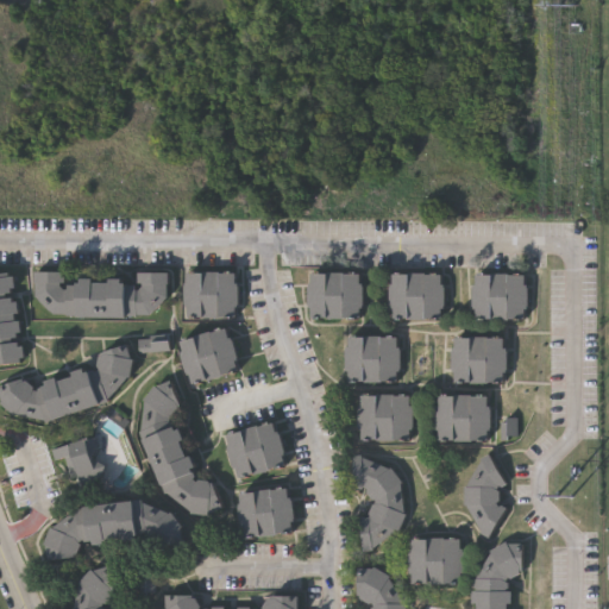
[(136,315),(136,318),(68,316),(39,300),(32,287),(32,269),(46,269),(62,269),(62,271),(69,282),(136,282),(144,269),(171,269),(171,284),(162,300),(136,315)]
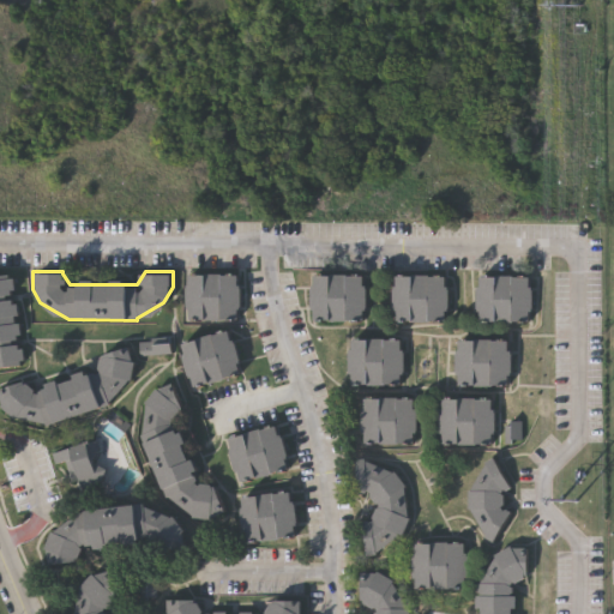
[(241,274),(241,320),(187,320),(187,274),(241,274)]
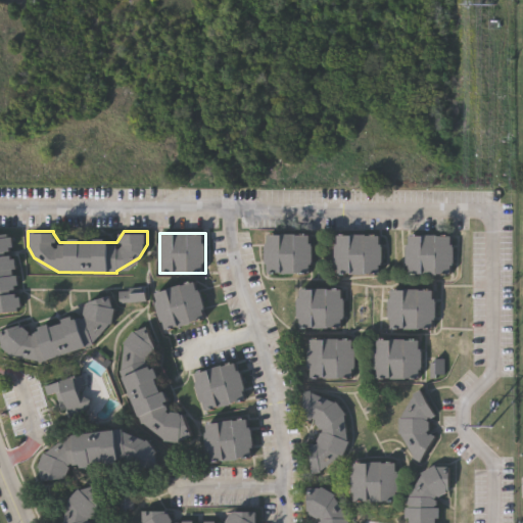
[(0,313),(0,234),(13,234),(18,312),(0,313)]
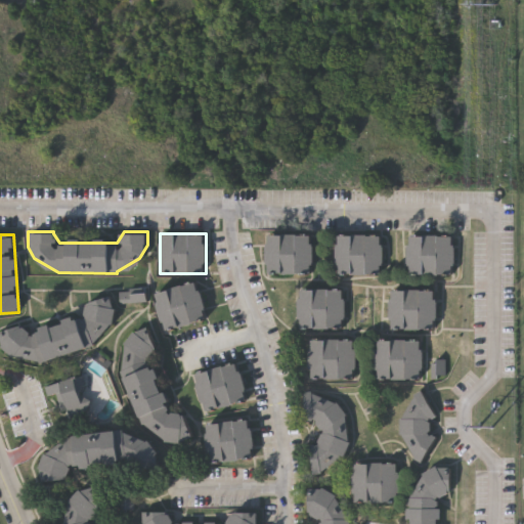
[(311,234),(311,273),(267,274),(267,234),(311,234)]
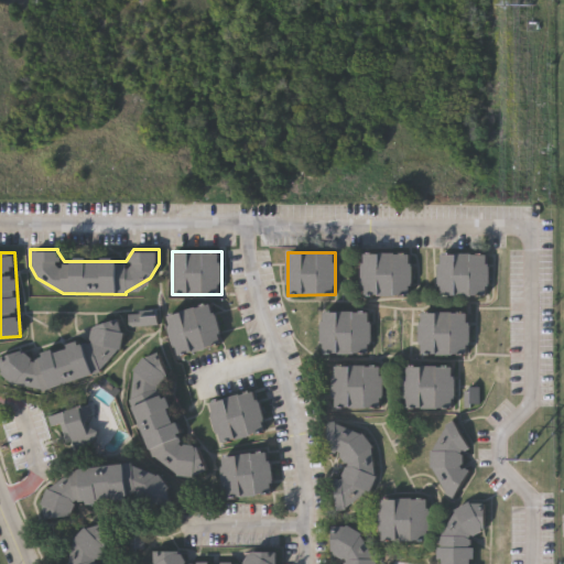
[(411,253),(411,295),(364,295),(364,253),(411,253)]
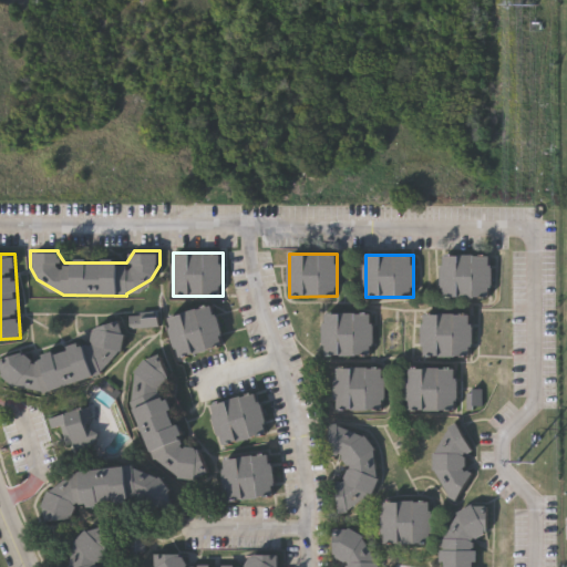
[(442,298),(442,256),(491,256),(491,298),(442,298)]
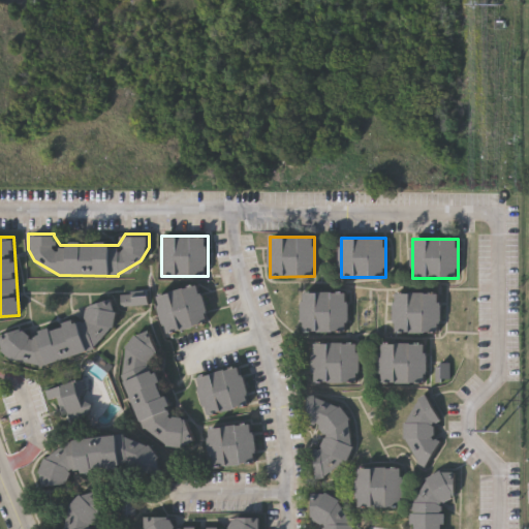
[(156,296),(201,284),(211,321),(165,334),(156,296)]
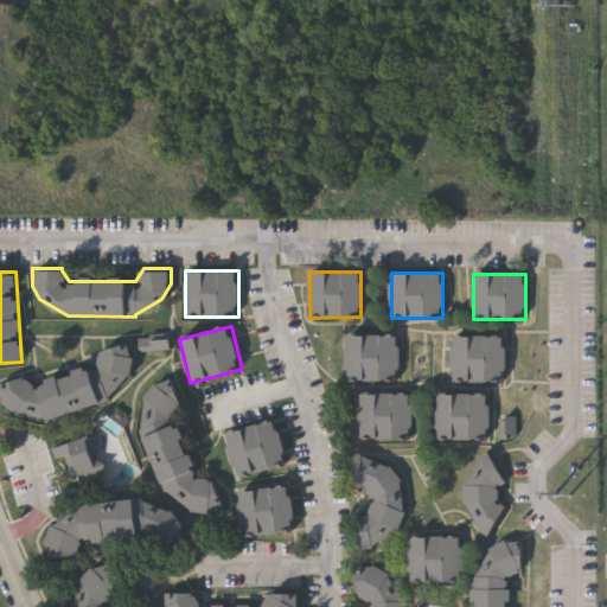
[(398,381),(346,381),(346,336),(398,336),(398,381)]
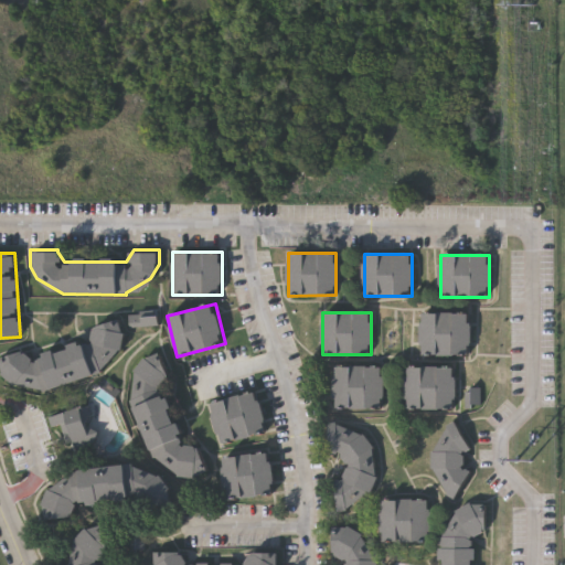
[(422,355),(422,313),(470,313),(470,355),(422,355)]
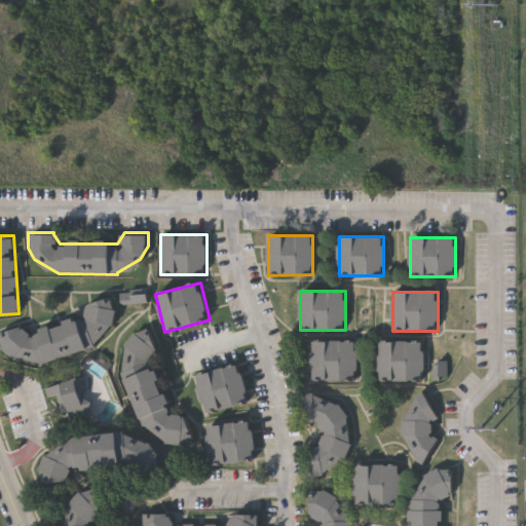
[(150,294),(123,294),(123,306),(150,306),(150,294)]
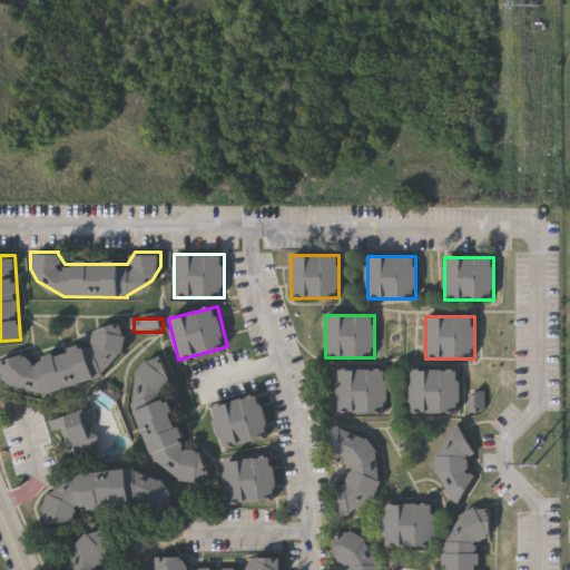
[(101,371),(101,373),(42,394),(11,389),(0,380),(0,361),(7,359),(21,354),(21,356),(31,363),(90,342),(94,328),(117,320),(121,333),(119,351),(101,371)]
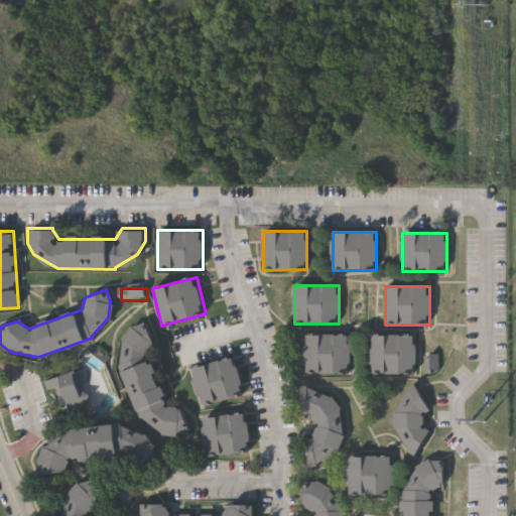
[(142,418),(140,418),(119,366),(123,338),(131,327),(145,321),(150,333),(155,346),(153,346),(146,355),(167,408),(180,409),(188,431),(176,435),(161,433),(142,418)]
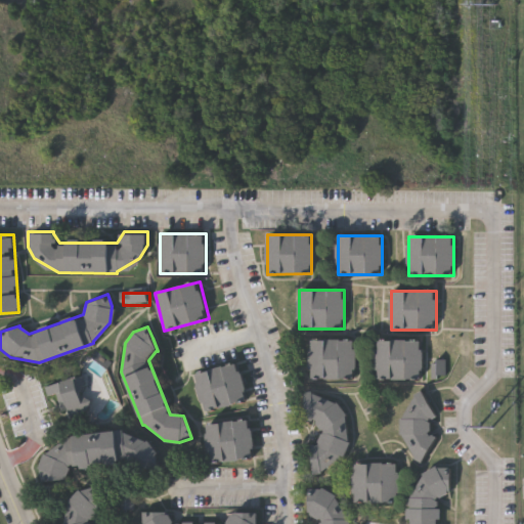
[(310,340),(354,340),(354,380),(310,380),(310,340)]
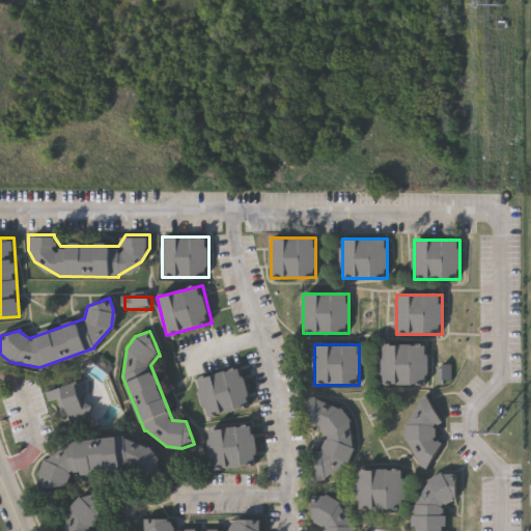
[(383,385),(383,345),(426,345),(426,385),(383,385)]
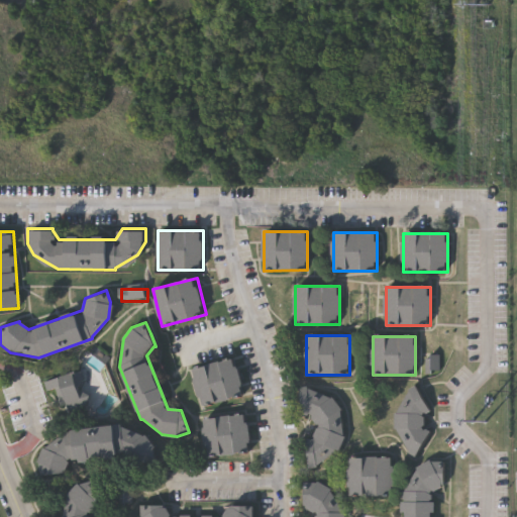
[(245,395),(201,405),(194,368),(237,357),(245,395)]
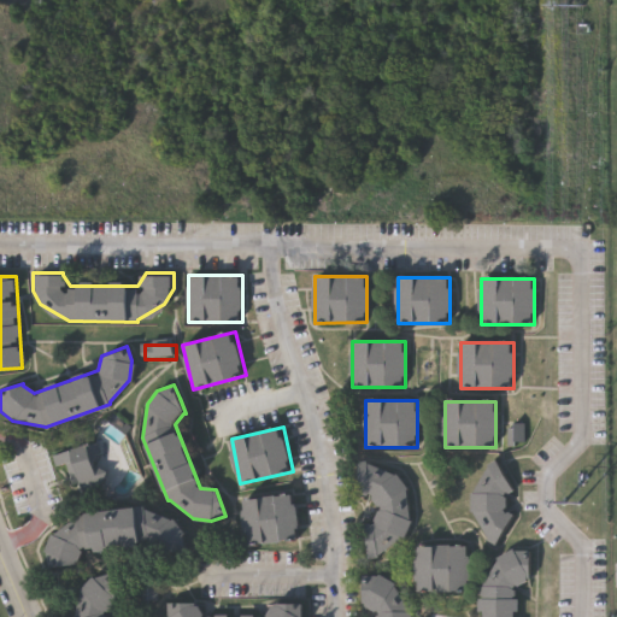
[(66,501),(110,491),(106,476),(101,477),(94,447),(56,458),(66,501)]
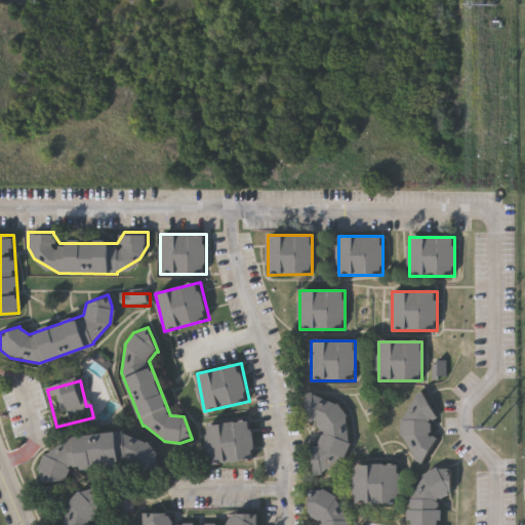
[(402,418),(415,395),(422,391),(438,417),(432,421),(432,435),(437,437),(421,463),(414,459),(405,439),(400,439),(400,418),(402,418)]
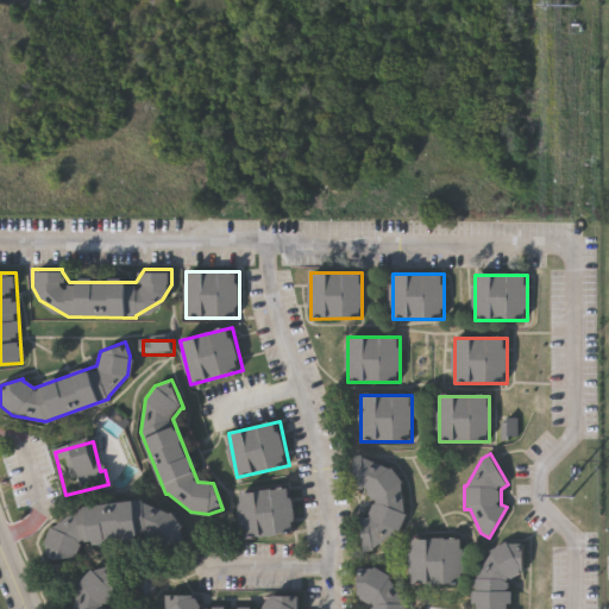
[(402,489),(405,516),(391,538),(378,546),(360,547),(358,526),(371,519),(369,491),(356,484),(353,458),(369,457),(385,464),(402,489)]
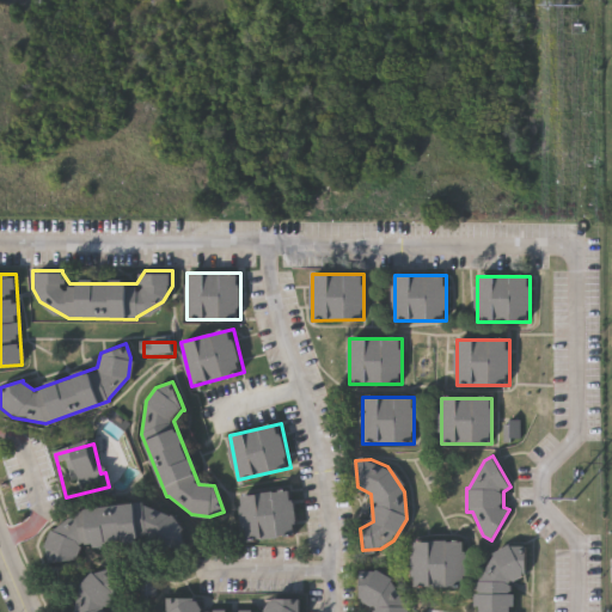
[(246,539),(242,495),(294,489),(299,533),(246,539)]
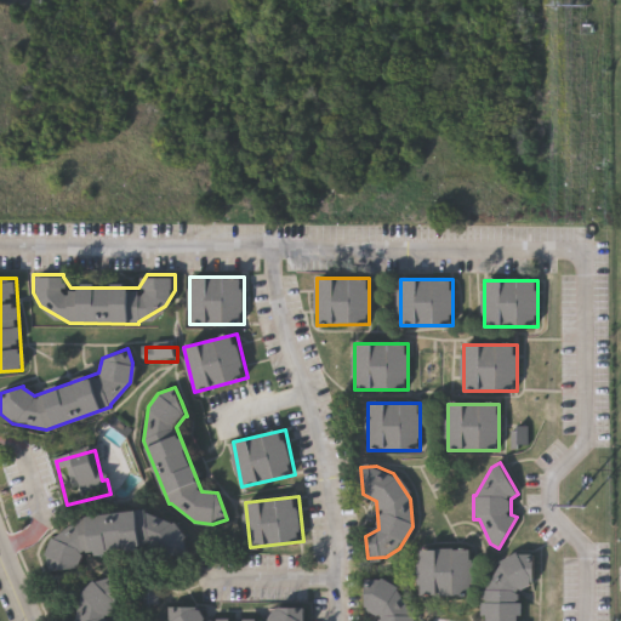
[(77,522),(77,519),(144,508),(177,522),(187,534),(189,552),(175,553),(159,556),(158,554),(151,543),(81,554),(77,569),(49,573),(46,557),(53,540),(77,522)]
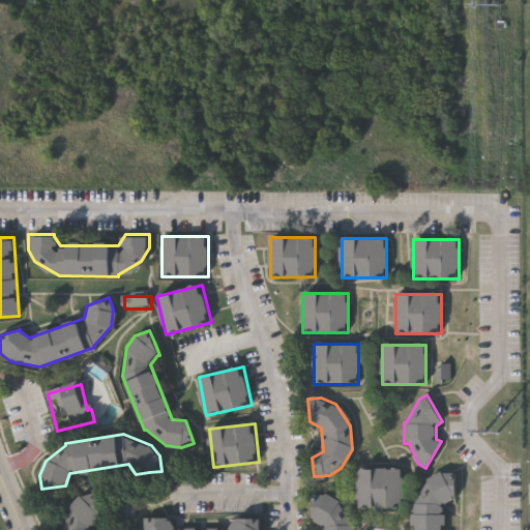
[(358,509),(358,469),(403,469),(403,509),(358,509)]
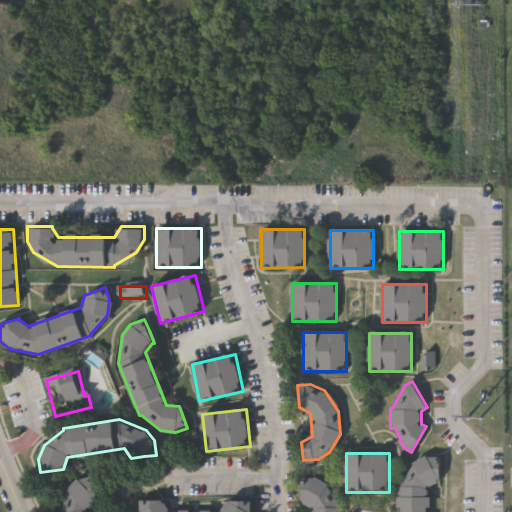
[(400,484),(398,484),(398,511),(427,511),(427,484),(438,477),(438,454),(425,455),(412,463),(400,484)]
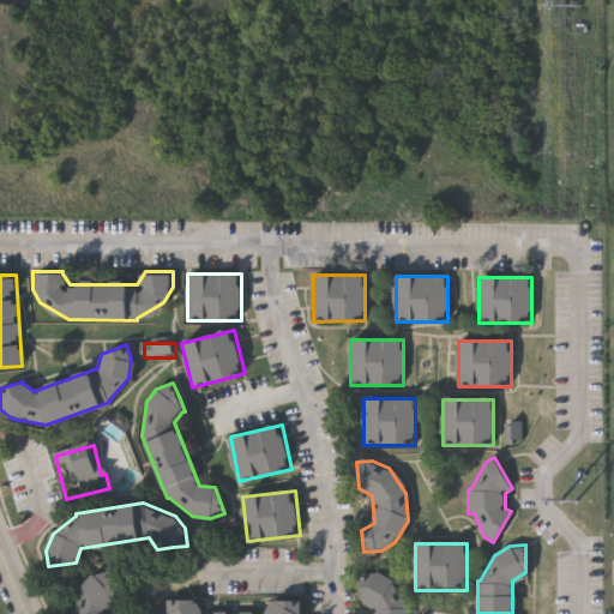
[(74,613),(80,589),(91,578),(108,572),(113,587),(118,602),(115,602),(107,612),(107,613),(74,613)]
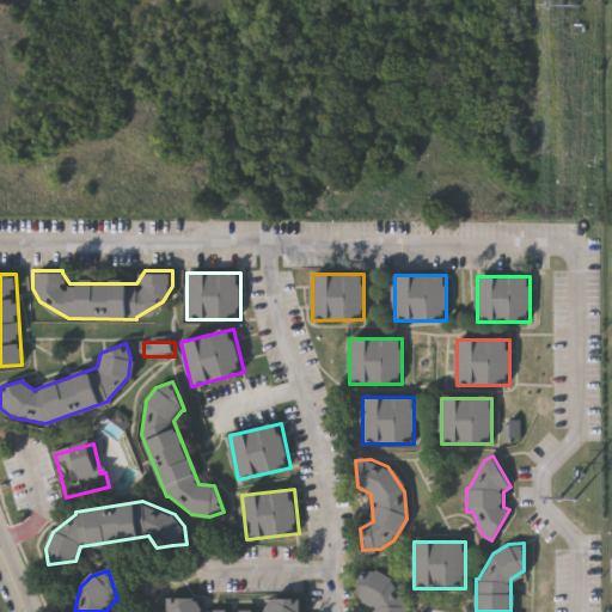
[(405,606),(408,606),(407,611),(371,611),(372,606),(359,598),(360,570),(375,571),(391,581),(405,606)]
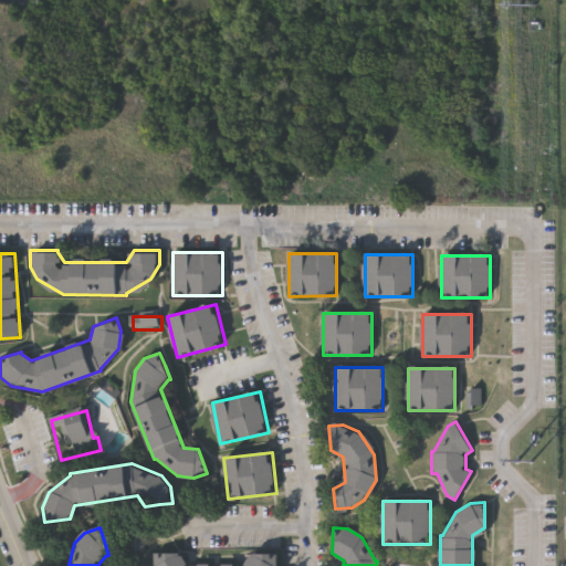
[(152,565),(153,553),(166,553),(180,553),(180,555),(187,565),(249,565),(257,553),(282,553),(282,565),(152,565)]
